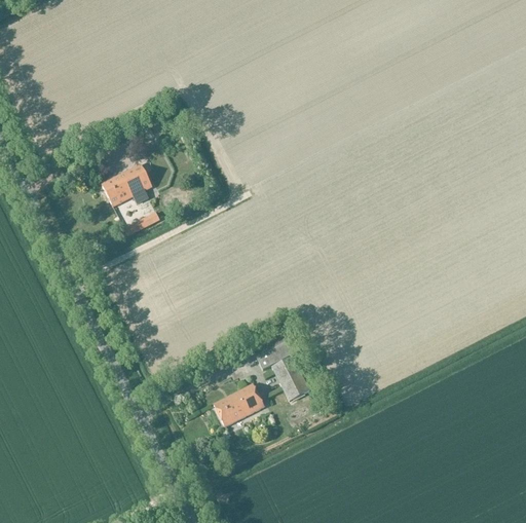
[(166,165),(168,172),(183,166),(181,160),(166,165)]
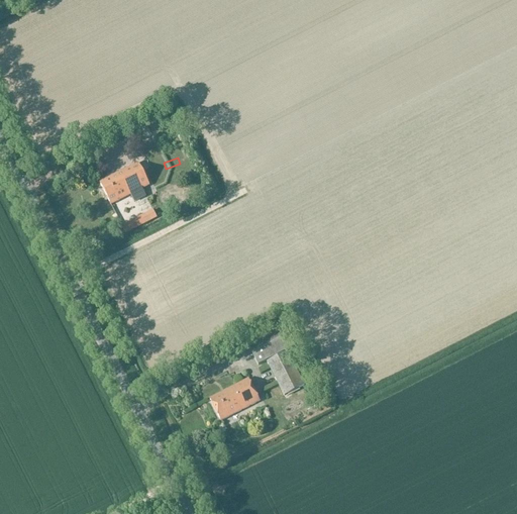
[(138,162),(101,181),(111,202),(130,192),(133,199),(145,194),(141,186),(149,183),(138,162)]
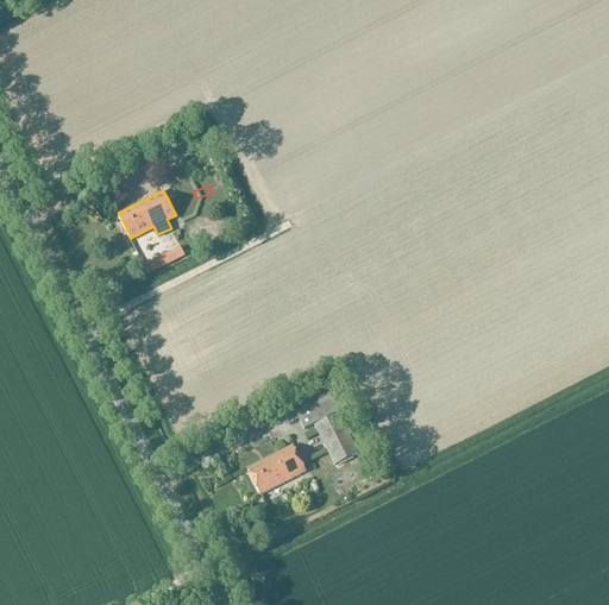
[(292,401),(303,428),(344,408),(347,407),(334,379),(292,401)]
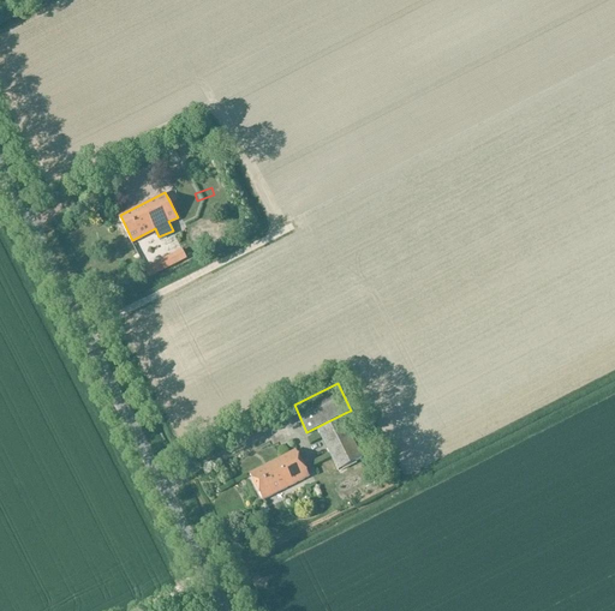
[(317,427),(338,469),(363,455),(342,415),(317,427)]
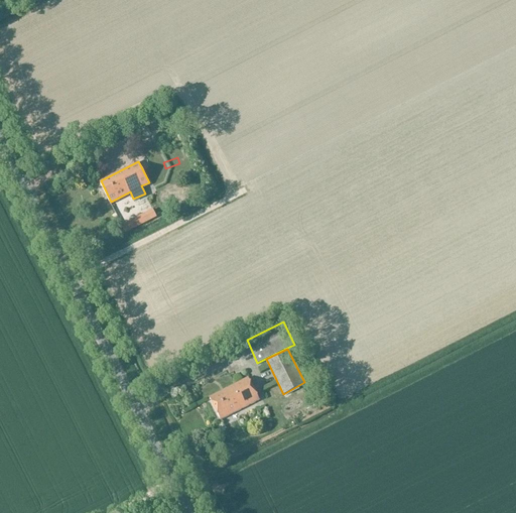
[(210,396),(221,417),(259,398),(248,376),(210,396)]
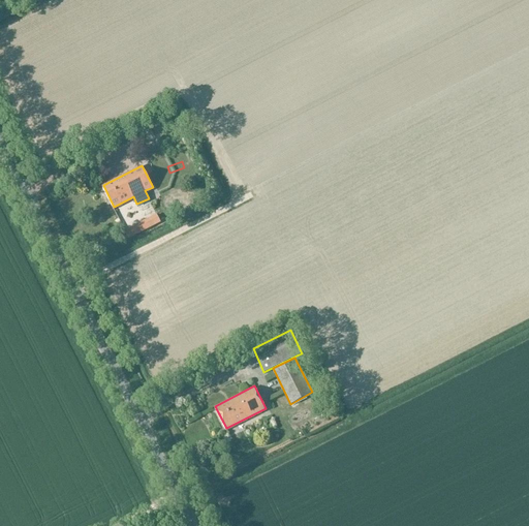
[(201,422),(206,416),(199,412),(196,418),(201,422)]
